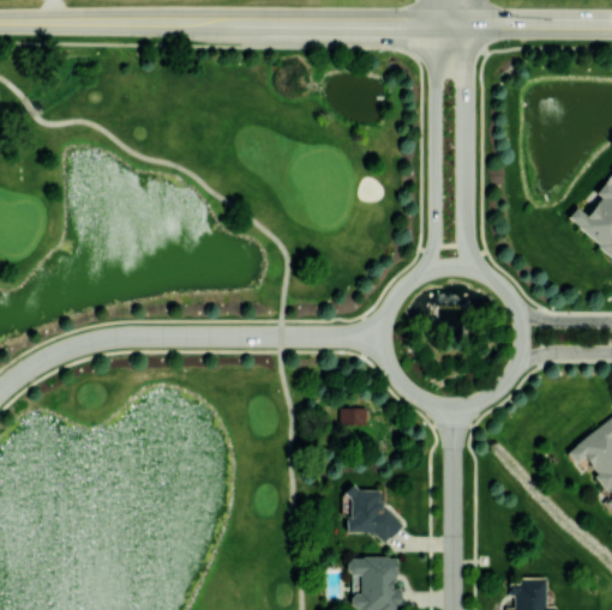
[(611,176),(593,203),(597,206),(588,217),(576,209),(567,223),(611,257),(611,176)]
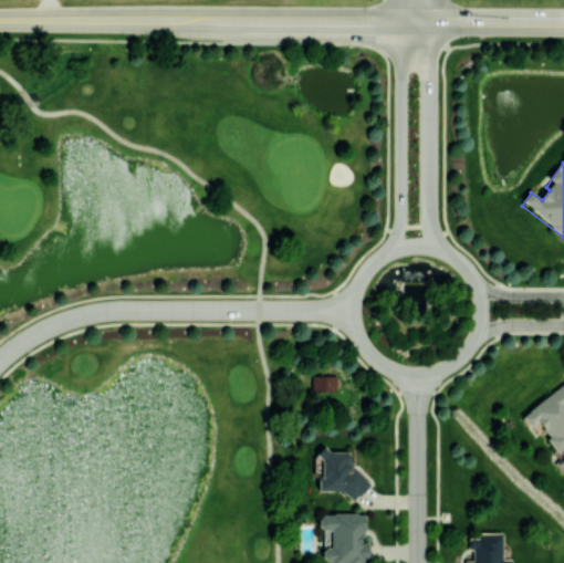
[(314,379),(314,395),(340,395),(340,379),(314,379)]
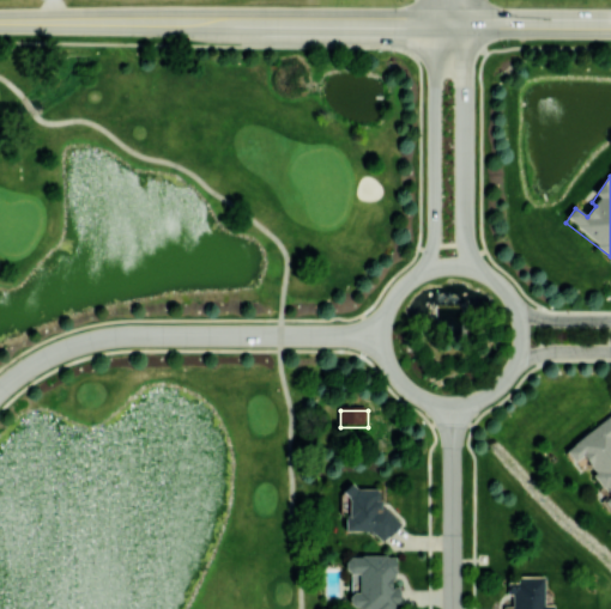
[(610,418),(566,452),(575,466),(581,460),(610,498),(610,418)]
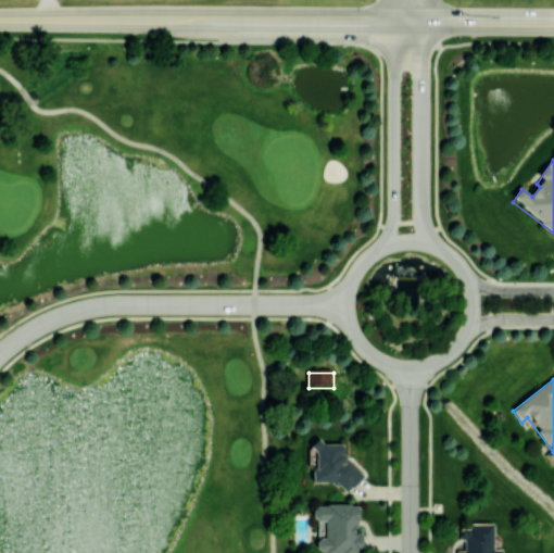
[(315,487),(360,486),(359,464),(345,464),(345,444),(315,445),(315,487)]
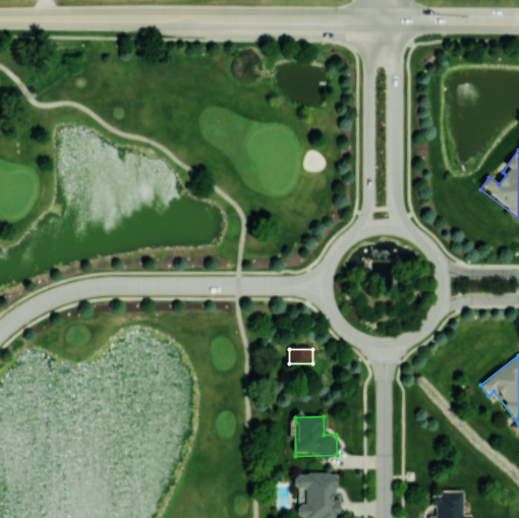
[(336,475),(294,475),(294,490),(306,490),(306,507),(298,507),(298,517),(340,517),(340,501),(336,501),(336,475)]
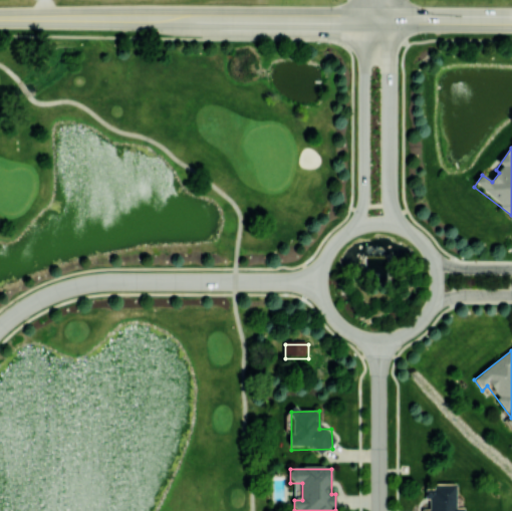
[(457,486),(435,486),(435,491),(427,491),(427,501),(430,501),(430,510),(465,510),(457,510),(457,486)]
